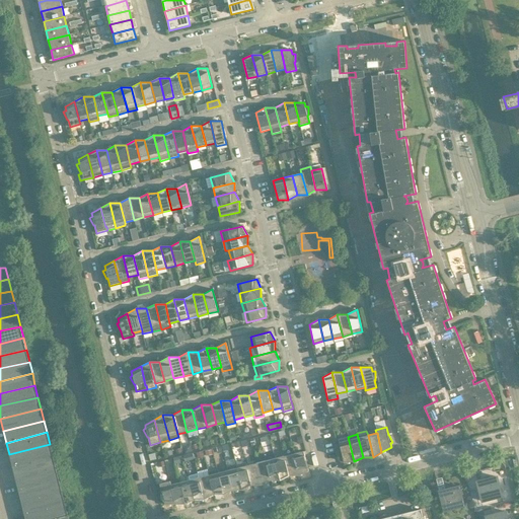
[(354,461),(348,437),(338,439),(344,461),(354,461)]
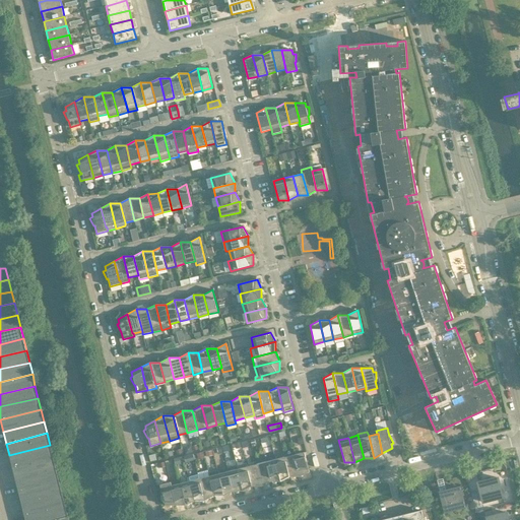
[(53,457),(50,445),(9,455),(12,467),(53,457)]
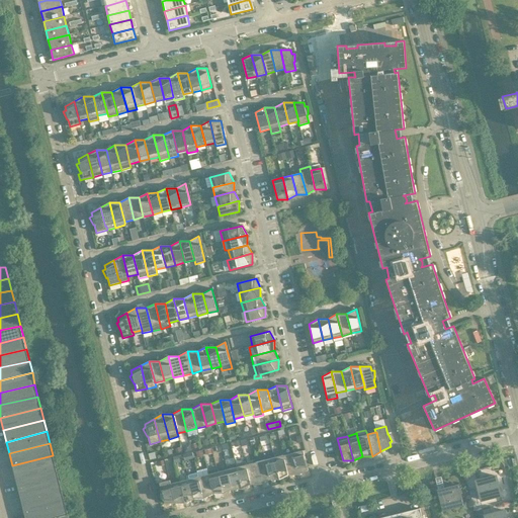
[(303,450),(292,453),(298,475),(308,469),(303,450)]
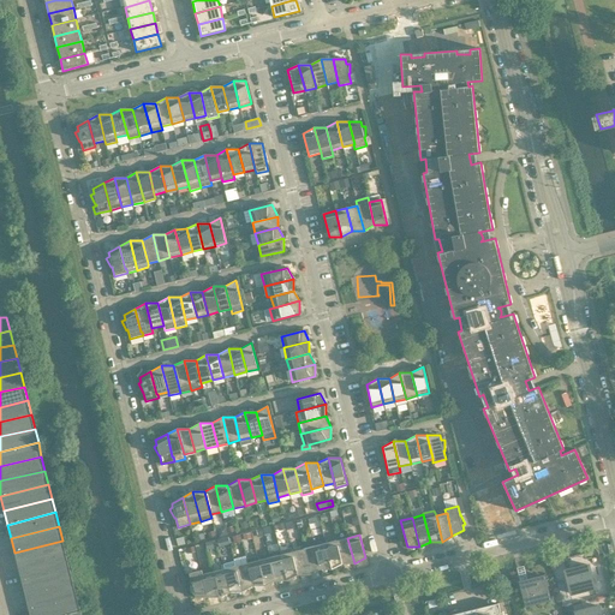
[(228,537),(218,539),(219,547),(230,544),(228,537)]
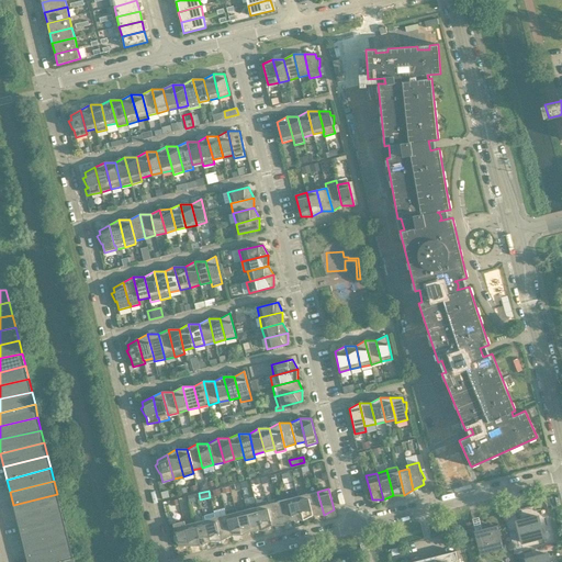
[(317,492),(307,494),(313,515),(324,515),(317,492)]
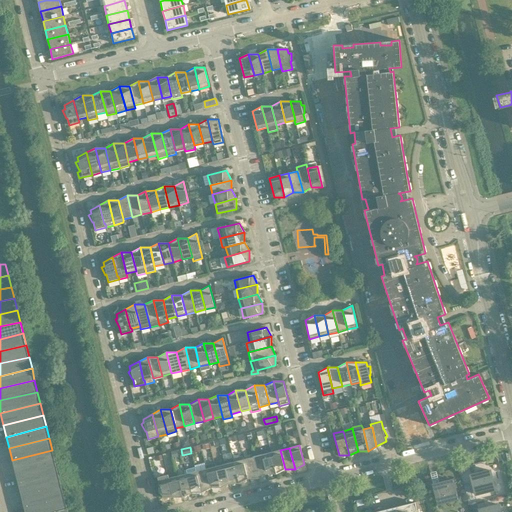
[(15,471),(55,461),(52,450),(12,460),(15,471)]
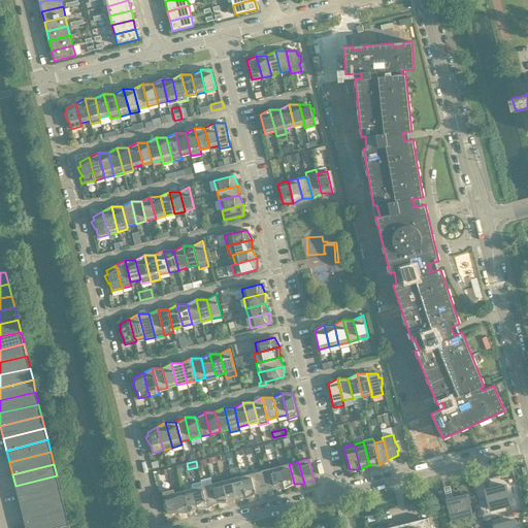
[(289,464),(279,466),(285,489),(294,484),(289,464)]
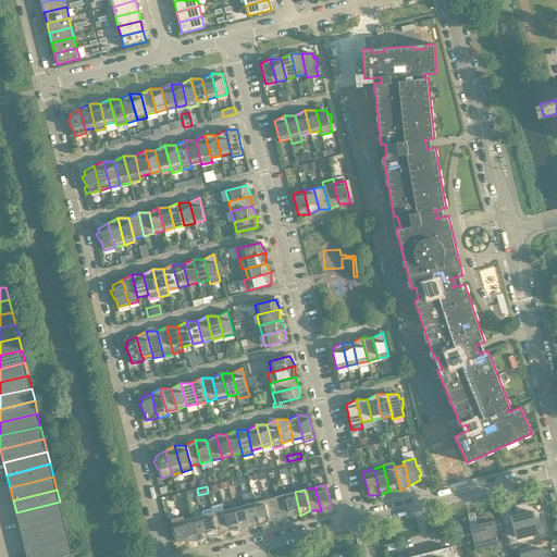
[(295,492),(284,495),(289,516),(300,516),(295,492)]
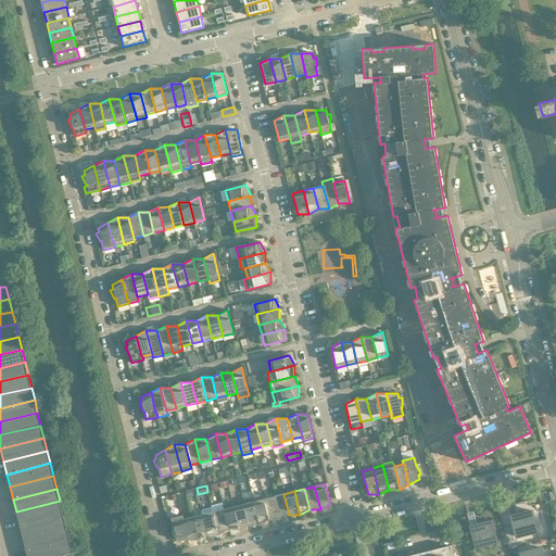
[(283,494),(274,496),(280,520),(289,515),(283,494)]
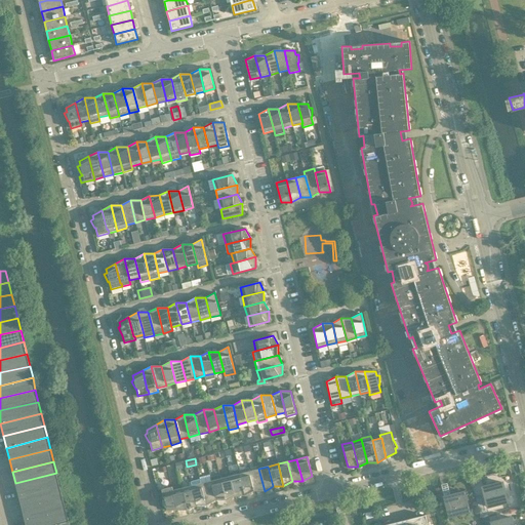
[(254,491),(249,472),(248,468),(239,470),(245,495),(254,491)]
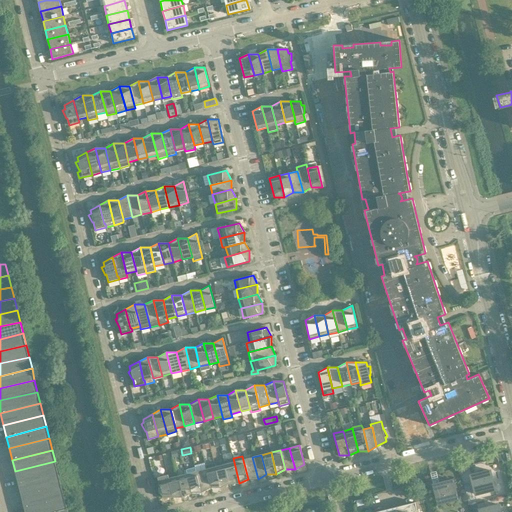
[(258,479),(252,457),(243,460),(248,479),(258,479)]
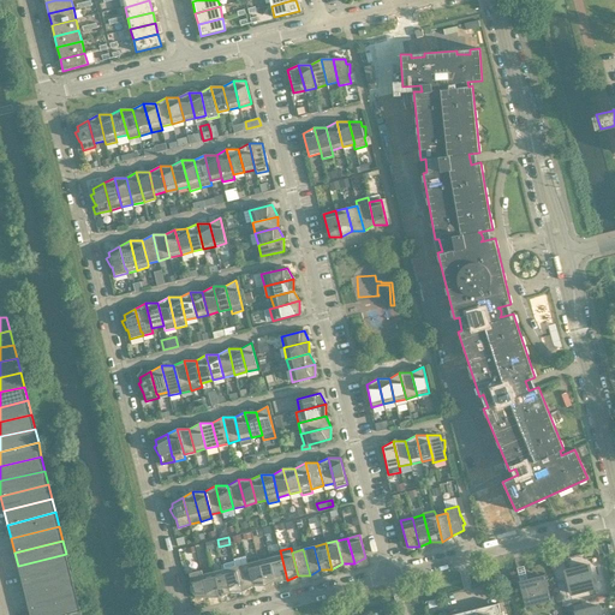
[(287,580),(280,550),(268,554),(269,557),(275,580),(287,580)]
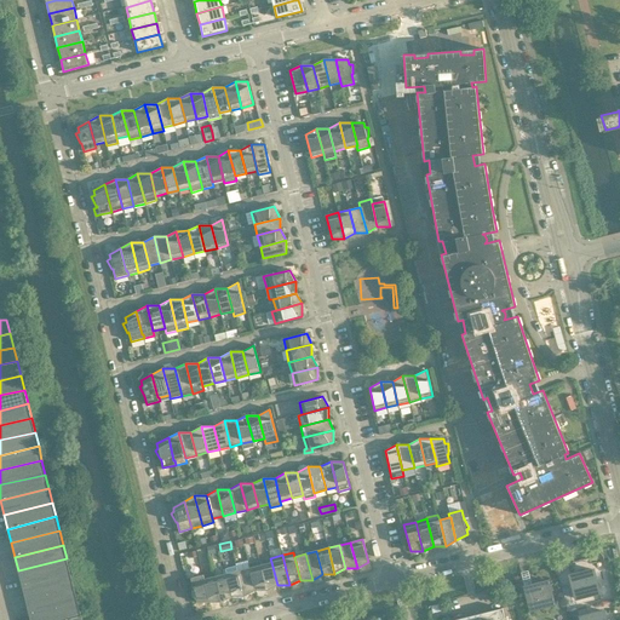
[(70,573),(67,558),(18,570),(22,585),(70,573)]
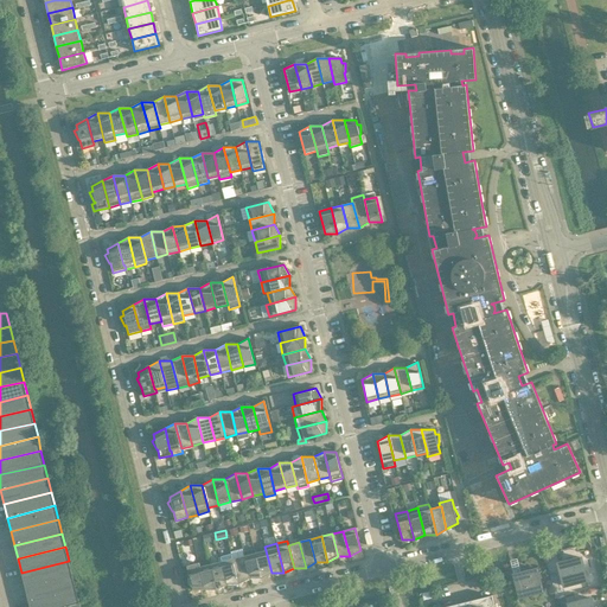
[(272,573),(266,550),(255,554),(261,579),(272,573)]
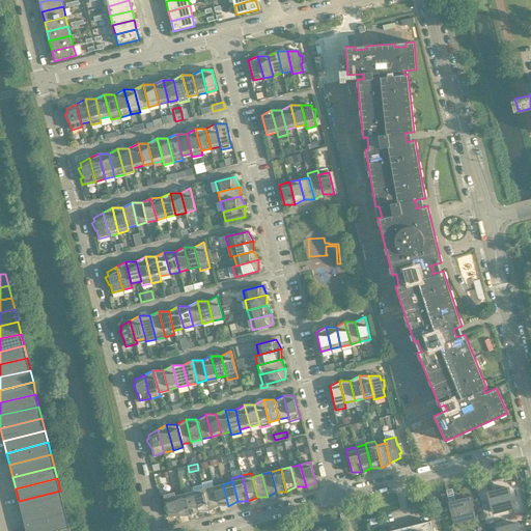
[(223,484),(213,486),(218,506),(228,506),(223,484)]
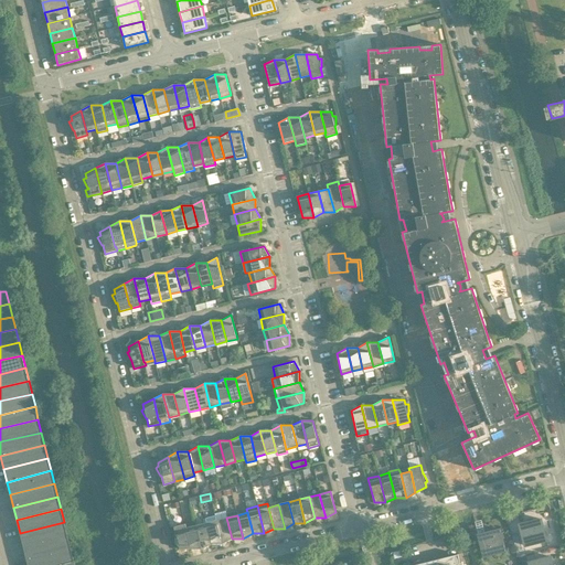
[(226,518),(216,520),(222,544),(232,539),(226,518)]
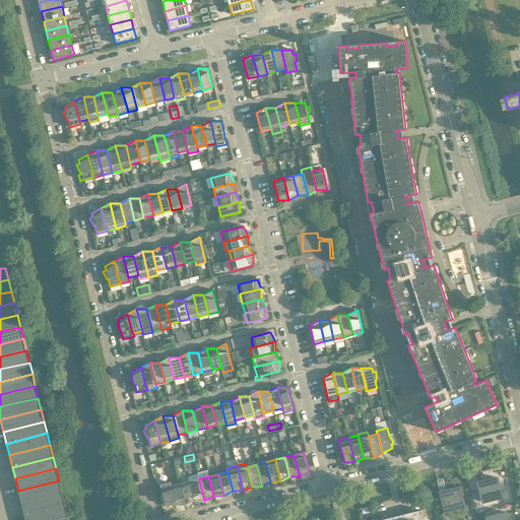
[(477,482),(482,503),(503,498),(502,496),(505,490),(500,486),(498,477),(477,482)]
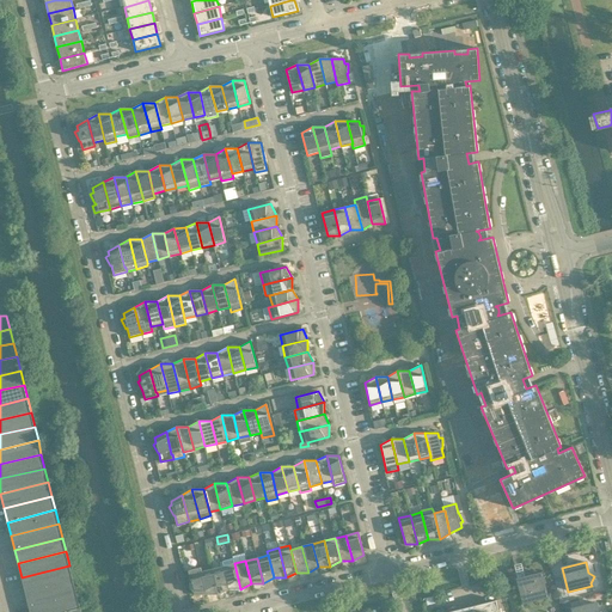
[(234,563),(224,567),(228,589),(240,589),(234,563)]
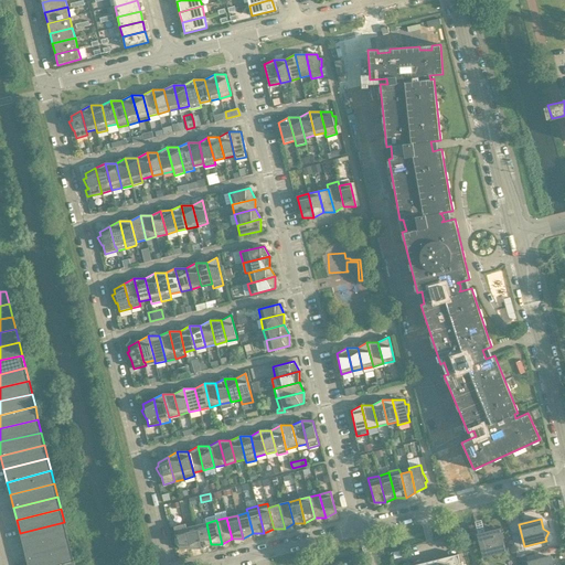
[(22,546),(67,535),(64,522),(20,533),(22,546)]
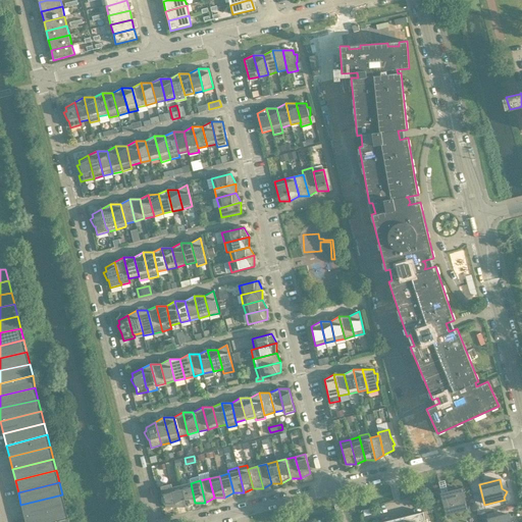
[(191,483),(180,485),(187,507),(195,503),(191,483)]
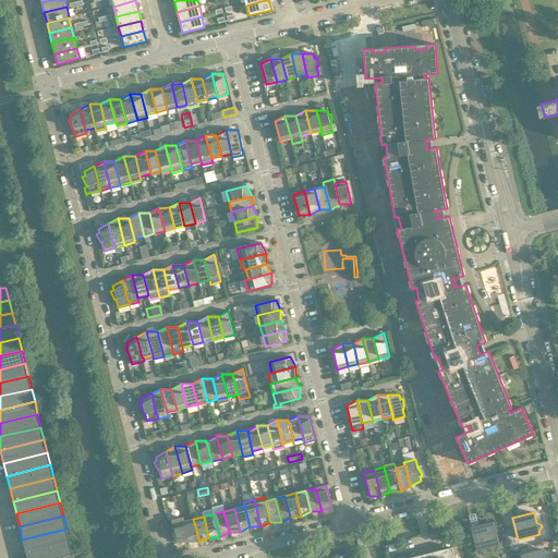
[(177,542),(189,542),(183,521),(184,521),(183,518),(171,520),(173,529),(172,529),(172,537),(176,537),(177,542)]
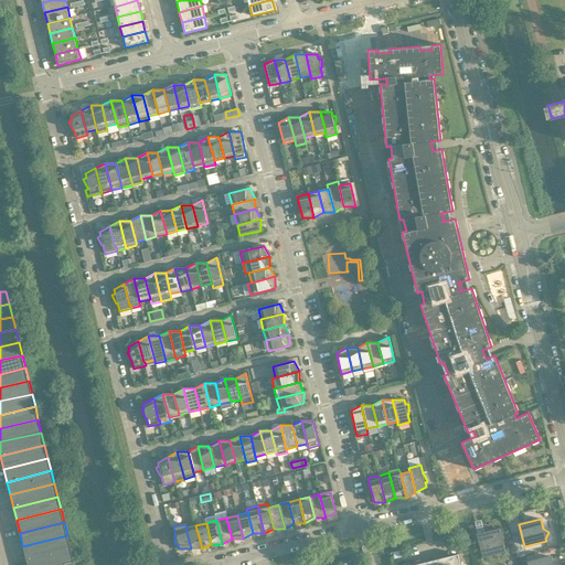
[(195,525),(187,528),(185,528),(191,548),(202,548),(195,525)]
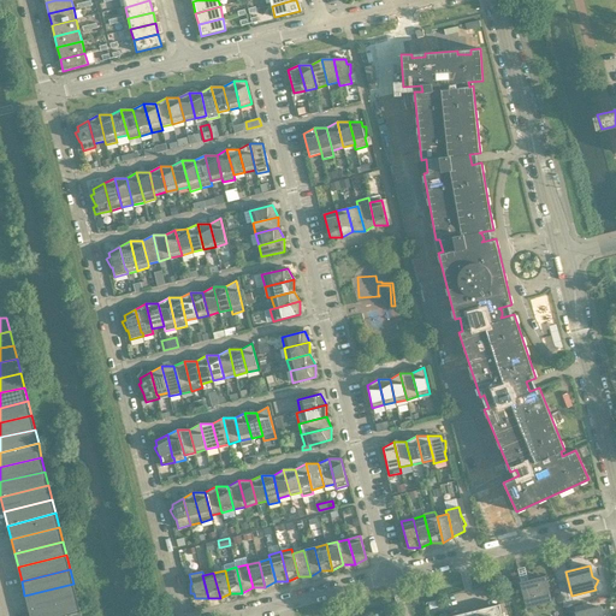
[(550,600),(545,578),(521,582),(527,606),(538,604),(544,608),(549,600),(550,600)]
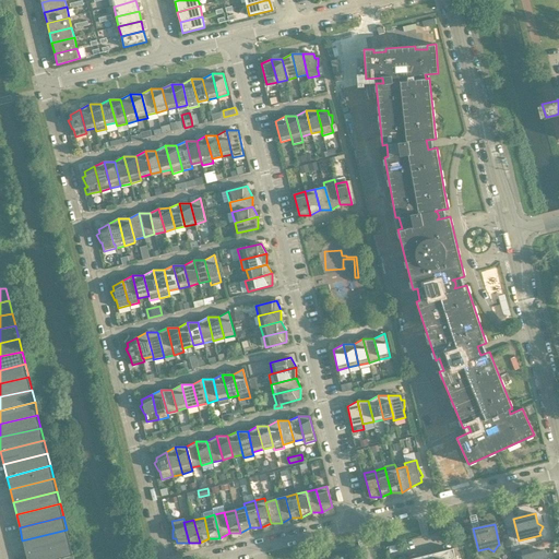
[(25,552),(70,542),(67,530),(22,540),(25,552)]
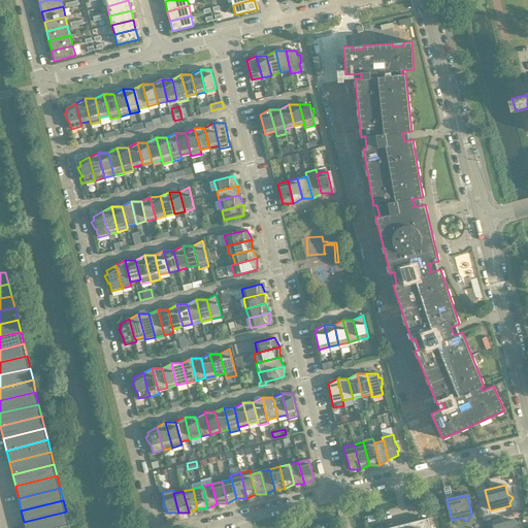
[(69,527),(66,512),(24,522),(25,527),(69,527)]
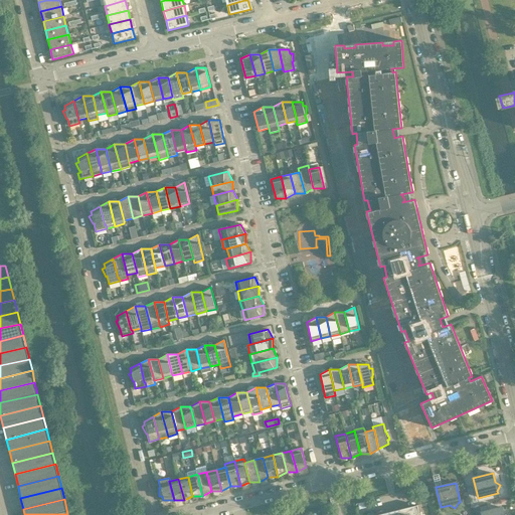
[(419,514),(417,505),(377,514),(419,514)]
